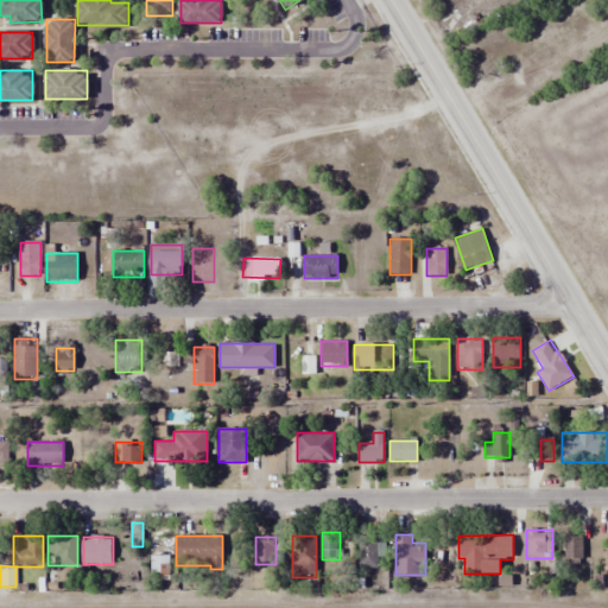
[(564,537),(564,563),(584,563),(584,537),(564,537)]
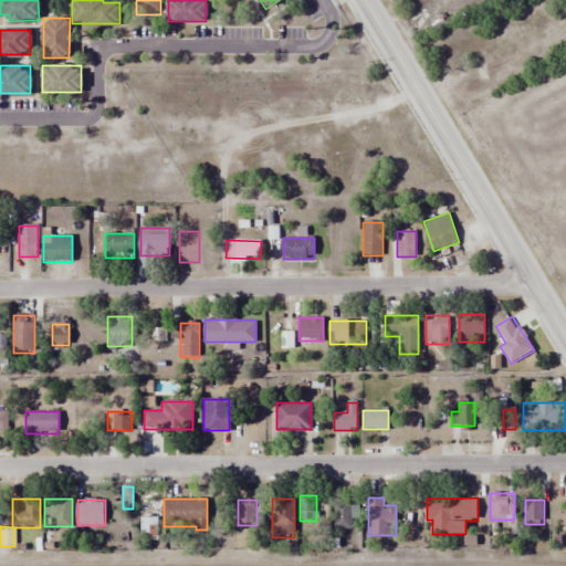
[(358,501),(335,501),(335,530),(353,530),(353,520),(358,520),(358,501)]
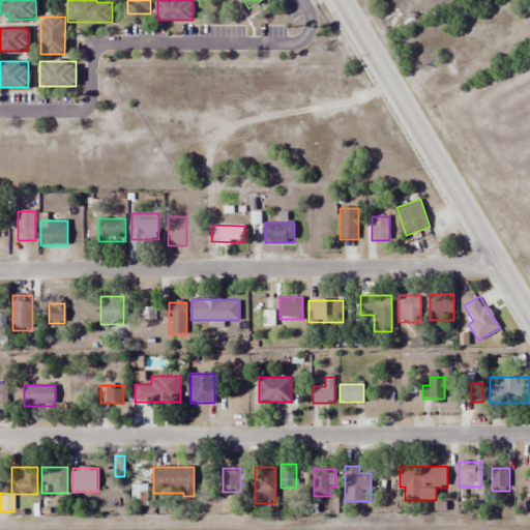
[(133,504),(147,504),(147,484),(133,484),(133,504)]
